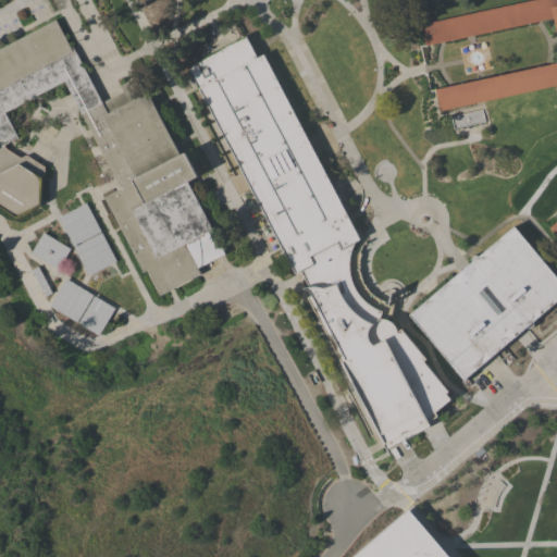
[(530,0),(556,0),(556,86),(440,111),(436,93),(435,89),(450,86),(480,79),(547,65),(556,63),(556,40),(553,19),(536,22),(471,36),(441,41),(425,45),(425,44),(421,24),(530,0)]
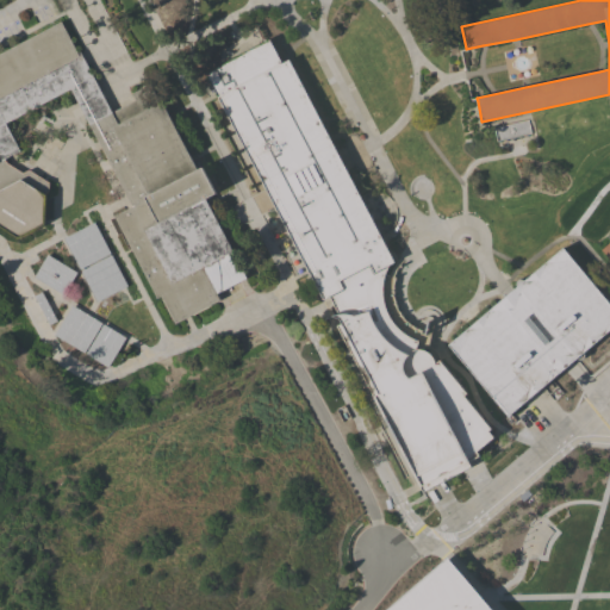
[(89,124),(81,109),(70,88),(5,123),(19,150),(4,159),(6,163),(22,173),(29,169),(37,174),(49,182),(48,190),(44,195),(44,223),(43,224),(18,238),(0,226),(0,53),(61,22),(78,54),(80,53),(104,97),(112,112),(89,124)]
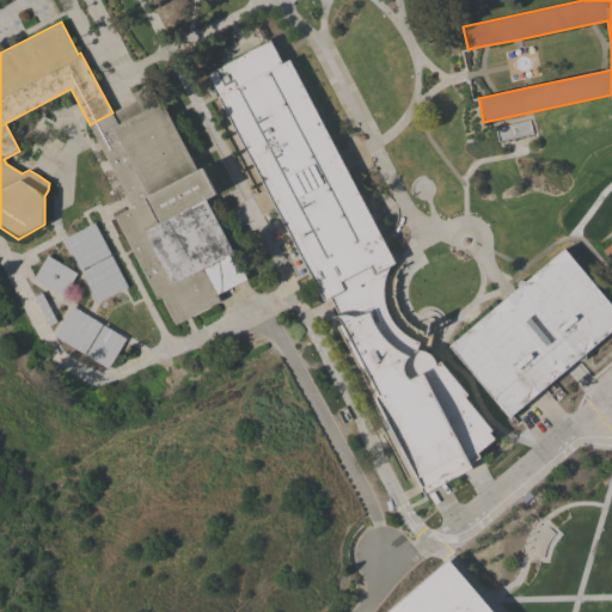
[(218,98),(206,73),(245,51),(268,40),(280,63),(218,98)]
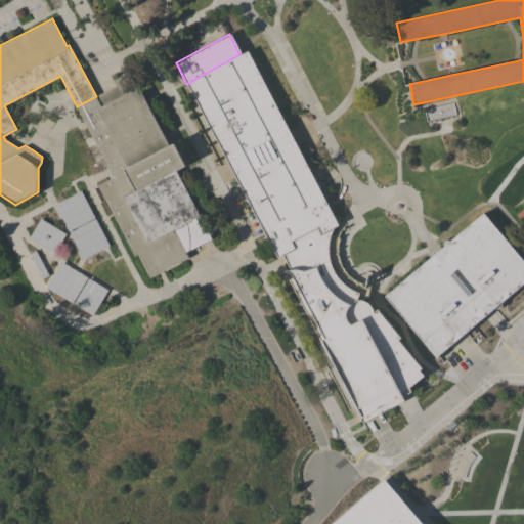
[(239,54),(246,51),(316,184),(338,225),(333,228),(333,229),(332,231),(331,234),(340,238),(339,243),(338,245),(338,248),(338,252),(339,259),(342,266),(345,270),(347,273),(350,276),(354,279),(357,281),(362,284),(361,287),(366,288),(369,289),(366,297),(369,298),(372,300),(374,302),(377,306),(378,308),(378,311),(379,312),(380,311),(393,328),(392,329),(394,331),(395,330),(400,336),(399,337),(400,338),(397,340),(399,343),(401,342),(415,358),(412,359),(415,361),(417,360),(422,366),(420,367),(421,368),(419,370),(423,376),(409,388),(411,392),(401,397),(403,401),(361,422),(289,279),(293,277),(291,273),(284,271),(287,270),(291,270),(282,255),(276,258),(186,84),(239,54)]
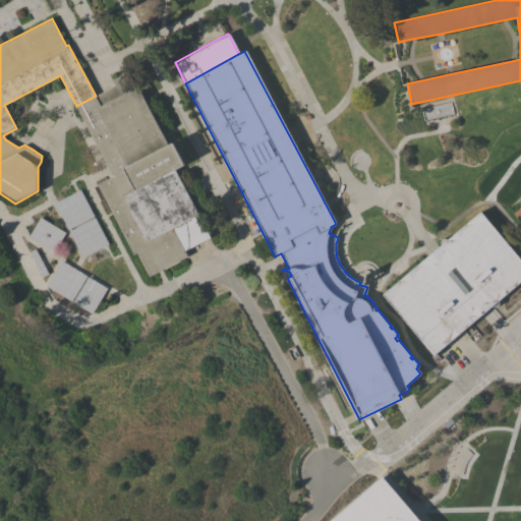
[(96,96),(116,85),(112,78),(124,72),(133,90),(138,87),(169,146),(172,143),(184,165),(175,170),(177,174),(211,237),(185,250),(188,256),(150,277),(137,252),(133,254),(98,184),(113,176),(76,106),(96,96)]
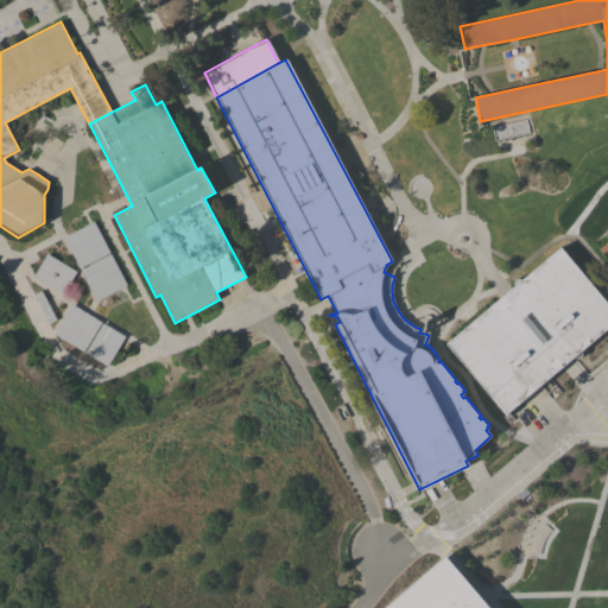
[(492,128),(494,141),(529,134),(526,121),(492,128)]
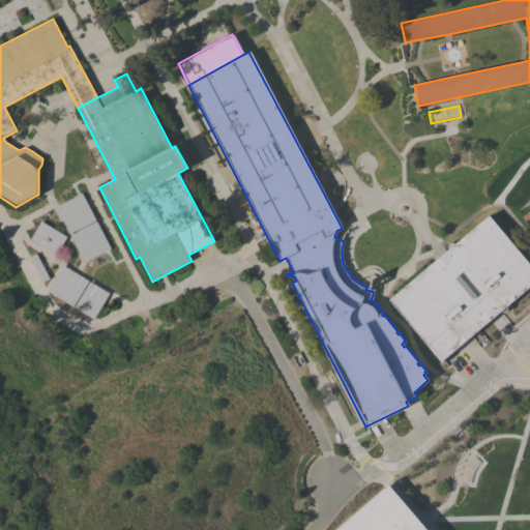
[(82,193),(96,219),(68,234),(55,207),(82,193)]
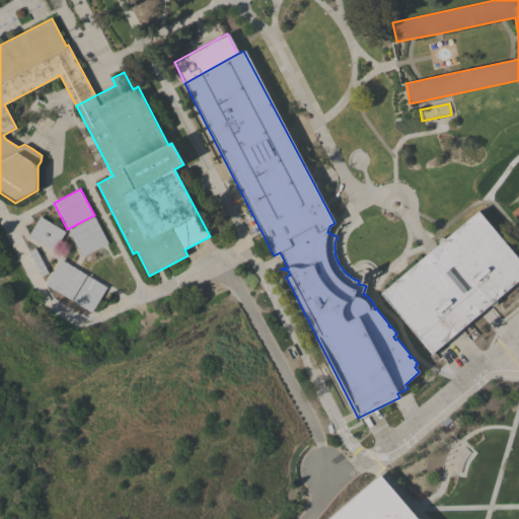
[(518,200),(505,212),(518,229),(518,200)]
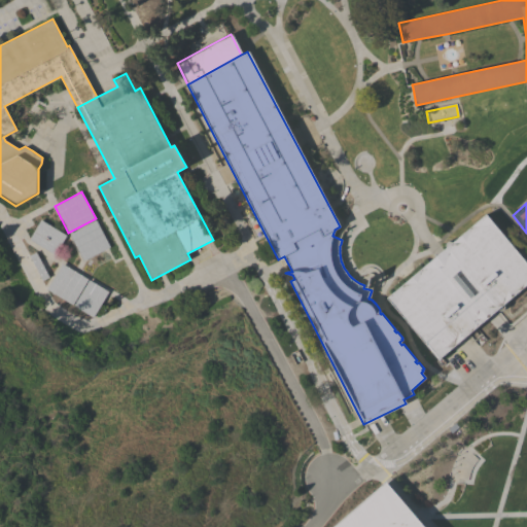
[(446,247),(446,245),(446,243),(448,242),(450,241),(452,242),(486,214),(526,264),(526,284),(503,305),(504,306),(504,308),(503,309),(502,310),(501,311),(499,310),(498,309),(491,315),(437,359),(386,297),(438,253),(446,247)]
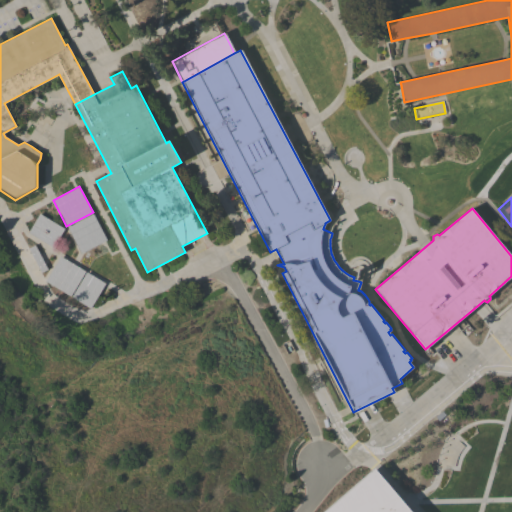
[(64,228),(53,248),(28,233),(39,213),(64,228)]
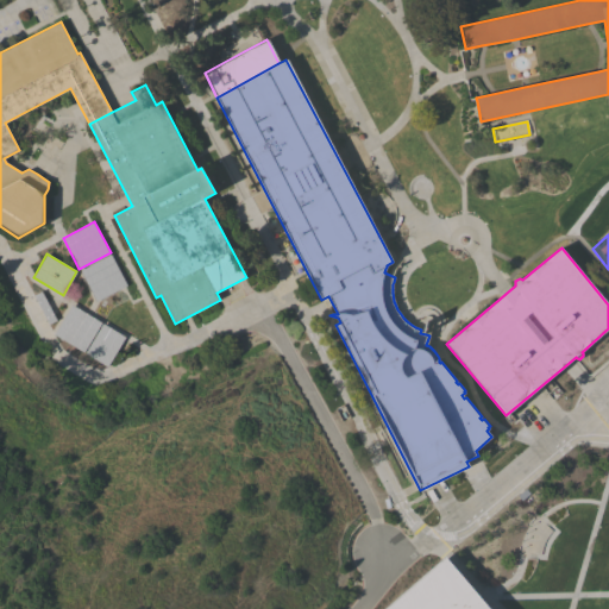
[(111,255),(127,286),(96,302),(80,270),(111,255)]
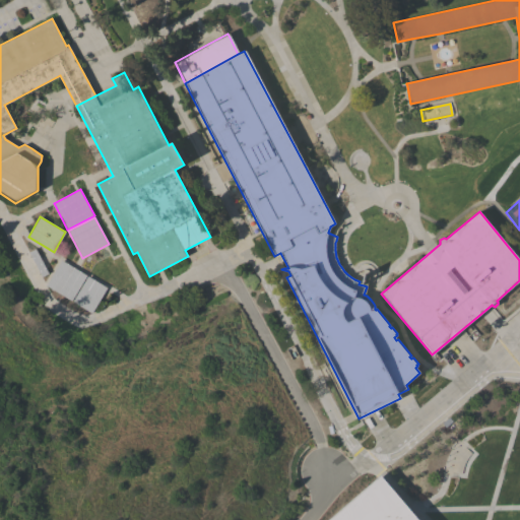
[(28,252),(36,248),(43,262),(49,273),(42,277),(28,252)]
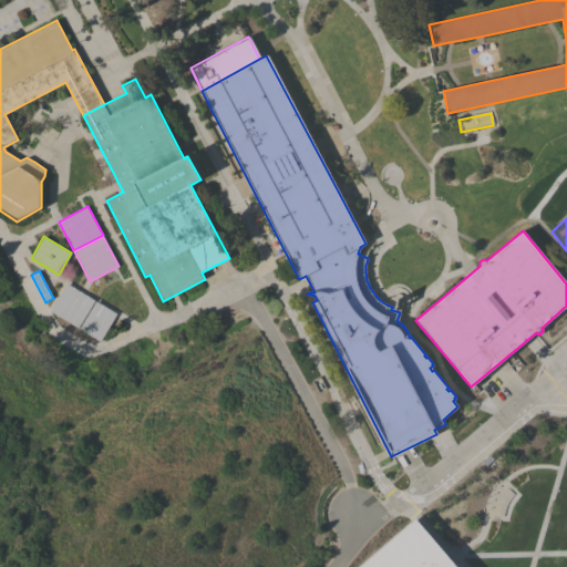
[(95,300),(94,301),(79,328),(50,310),(66,284),(66,282),(82,292),(95,300)]
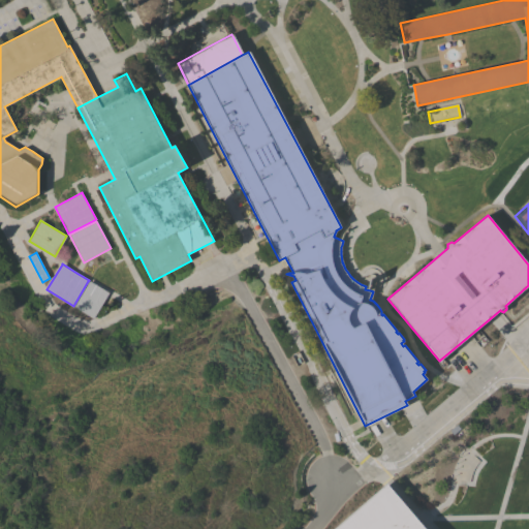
[(109,292),(93,318),(74,307),(89,281),(90,281),(109,292)]
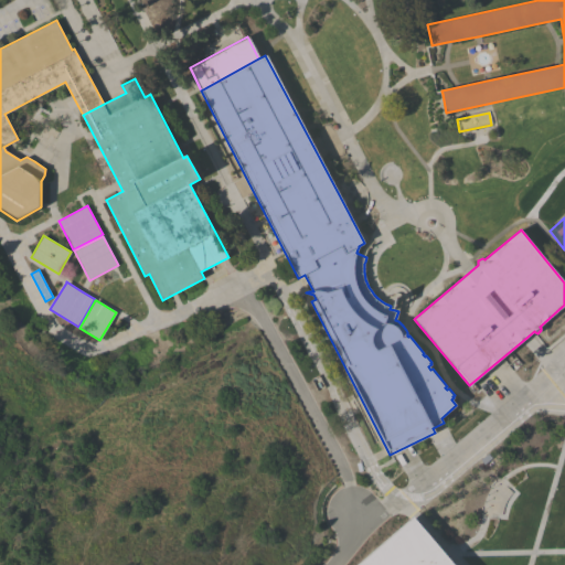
[(322,387),(316,391),(309,379),(317,375),(322,387)]
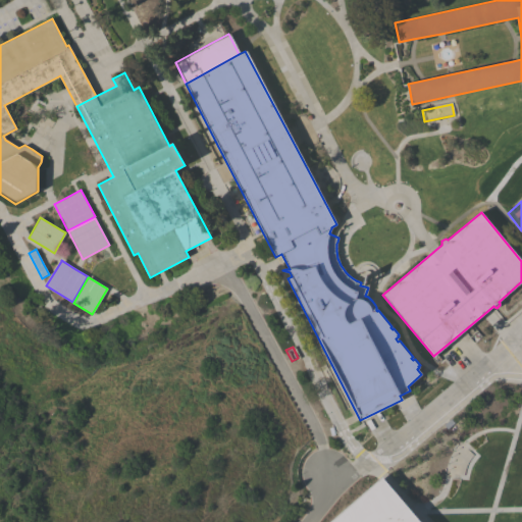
[(328,521),(380,477),(418,521),(328,521)]
